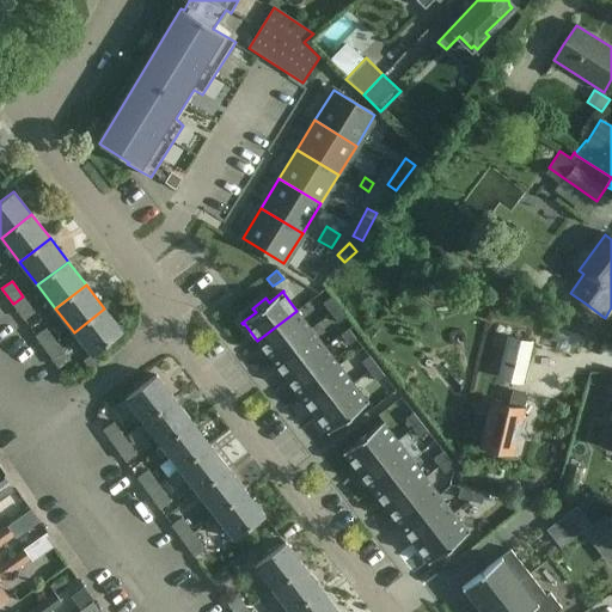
[(23,297),(13,304),(24,320),(35,312),(23,297)]
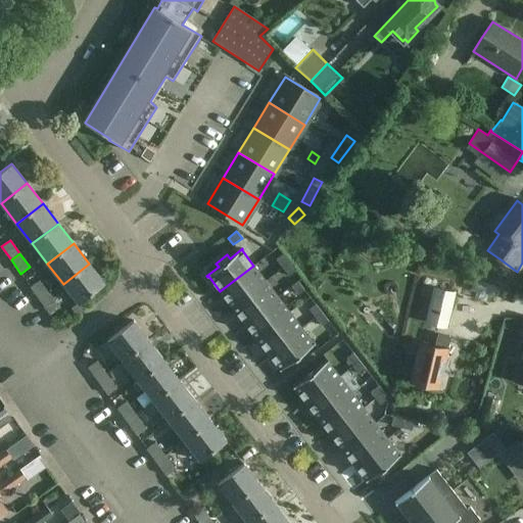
[(283,254),(276,259),(283,268),(289,263),(283,254)]
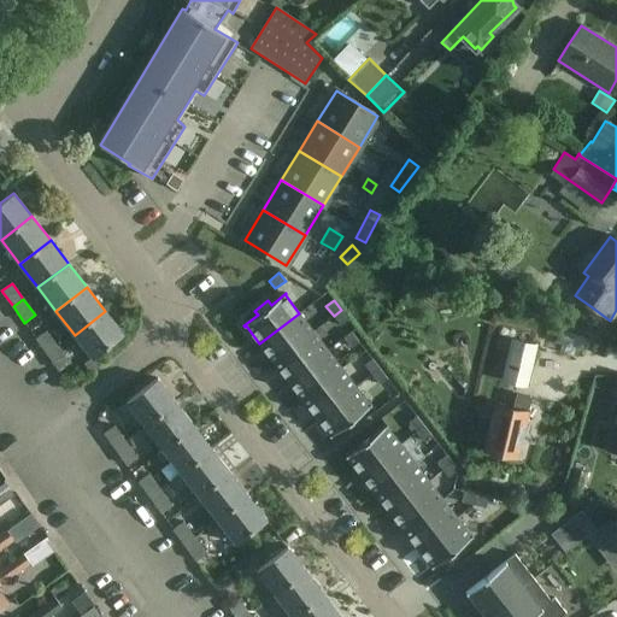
[(341,310),(334,316),(340,325),(348,319),(341,310)]
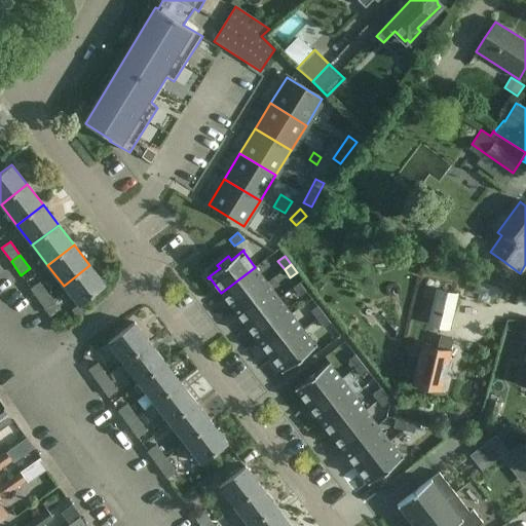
[(89,265),(64,286),(78,304),(79,305),(105,285),(89,265)]
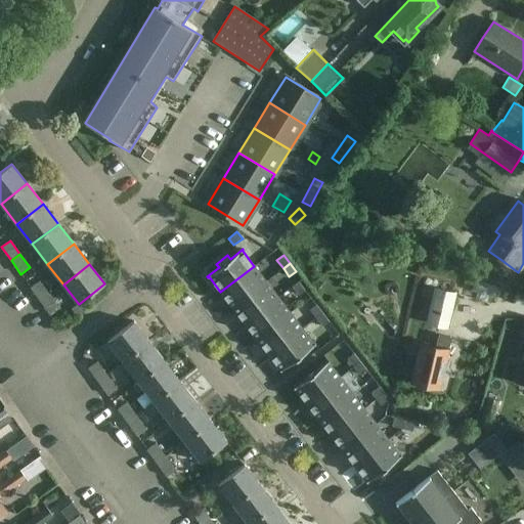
[(254,266),(220,292),(232,307),(266,281),(254,266)]
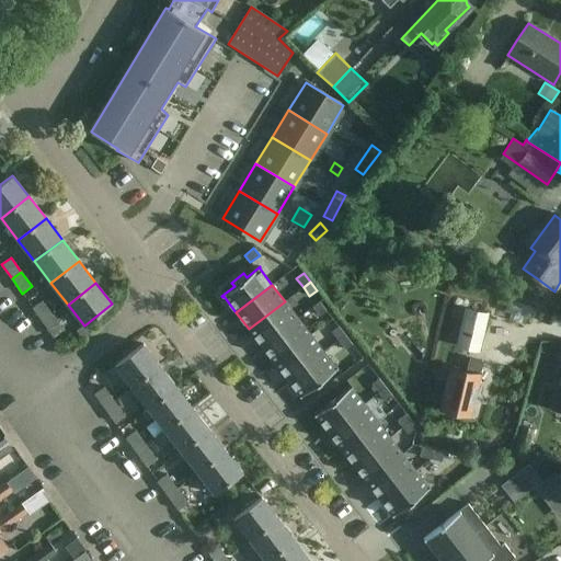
[(42,301),(33,308),(43,323),(53,316),(42,301)]
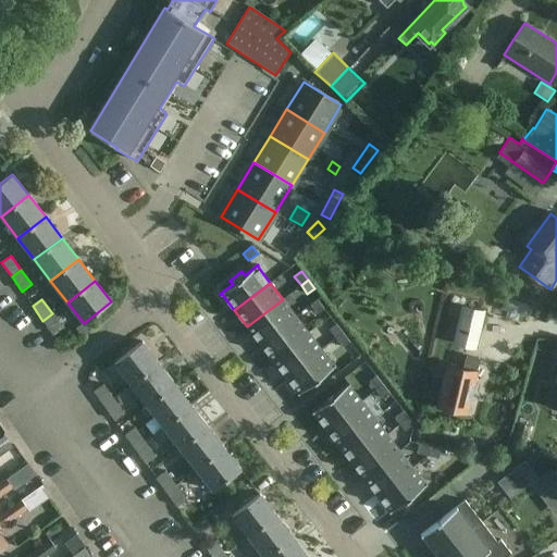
[(283,299),(247,326),(260,344),(296,316),(283,299)]
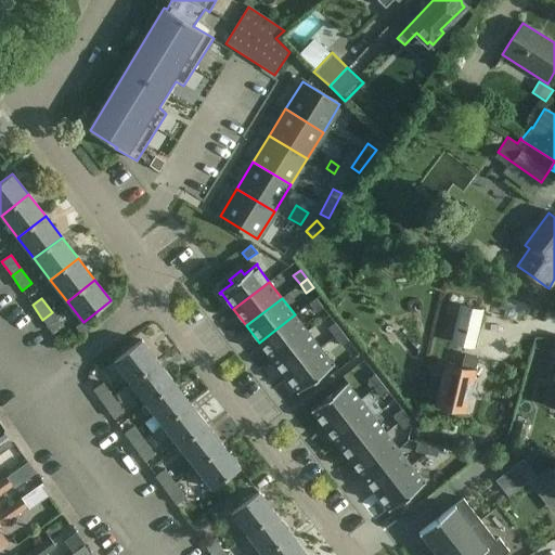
[(317,298),(309,304),(315,313),(323,308),(317,298)]
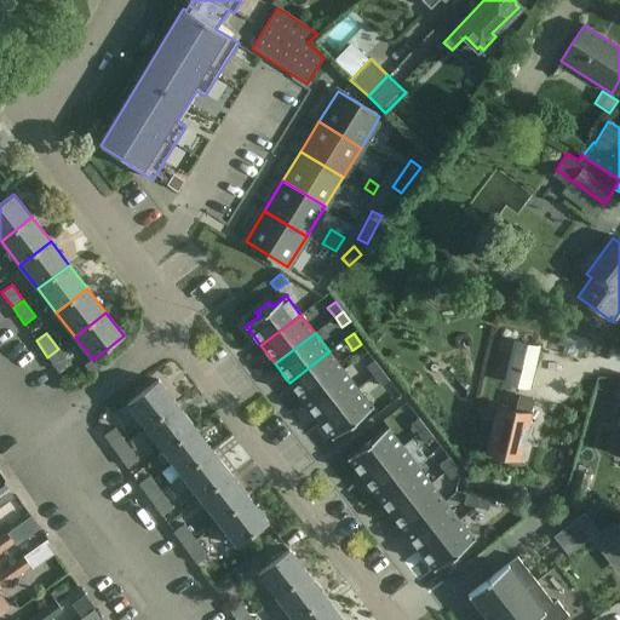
[(503,383),(505,383),(529,389),(539,346),(514,340),(503,383)]
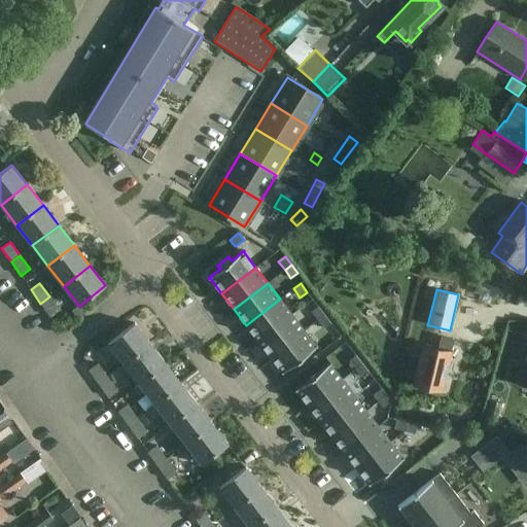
[(40,304),(49,317),(59,311),(49,296),(40,304)]
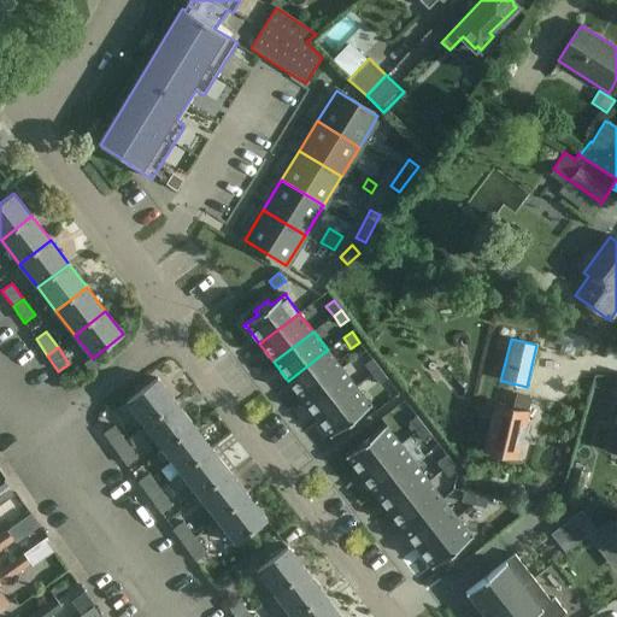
[(328,350),(288,381),(301,399),(341,369),(328,350)]
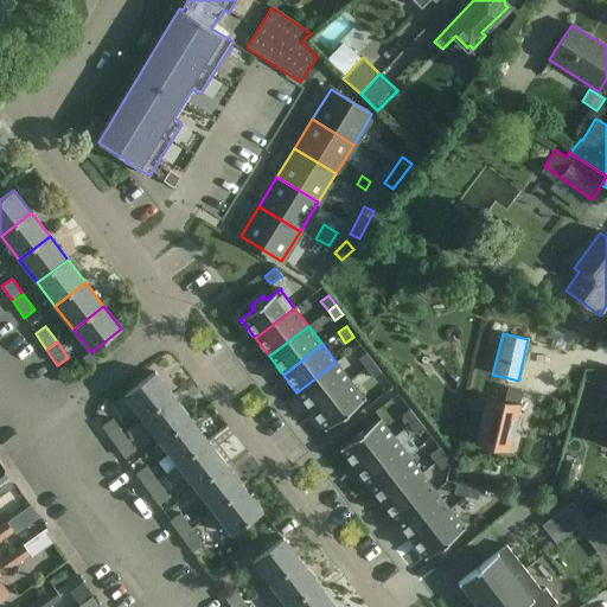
[(90,351),(82,358),(89,366),(97,360),(91,352),(90,351)]
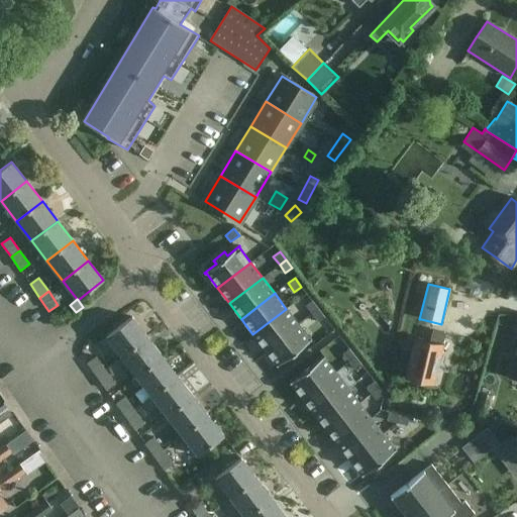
[(312,301),(305,306),(312,314),(318,309),(312,301)]
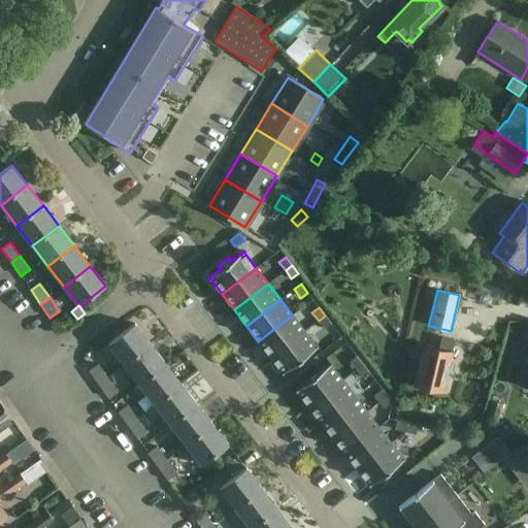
[(292,316),(258,341),(270,357),(304,331),(292,316)]
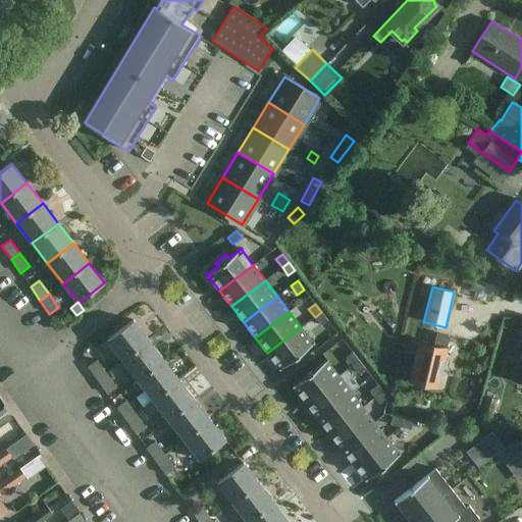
[(321,312),(315,317),(321,325),(327,320),(321,312)]
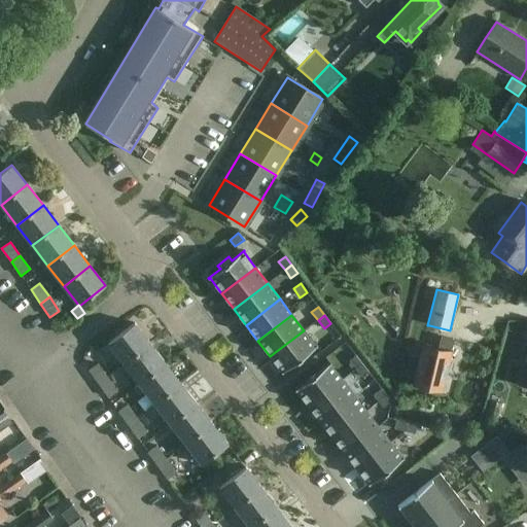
[(115,352),(124,363),(150,343),(134,323),(101,349),(107,358),(115,352)]
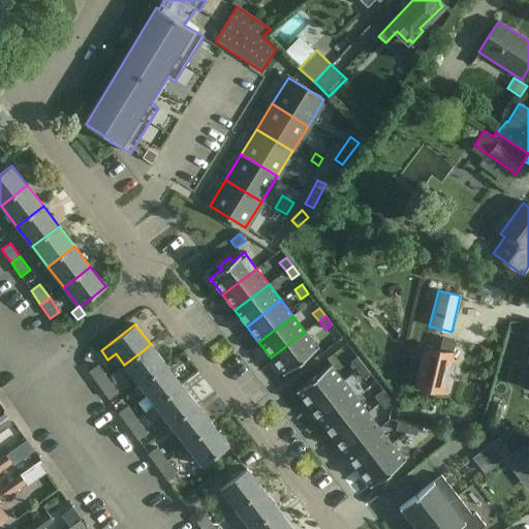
[(305,332),(271,358),(283,373),(282,374),(283,375),(318,347),(317,346),(317,347),(305,332)]
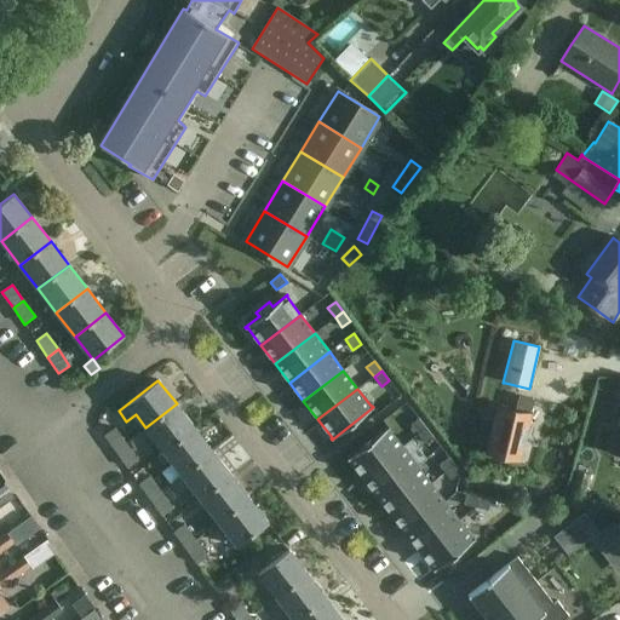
[(532,400),(520,397),(516,412),(499,408),(489,452),(518,459),(529,414),(532,400)]
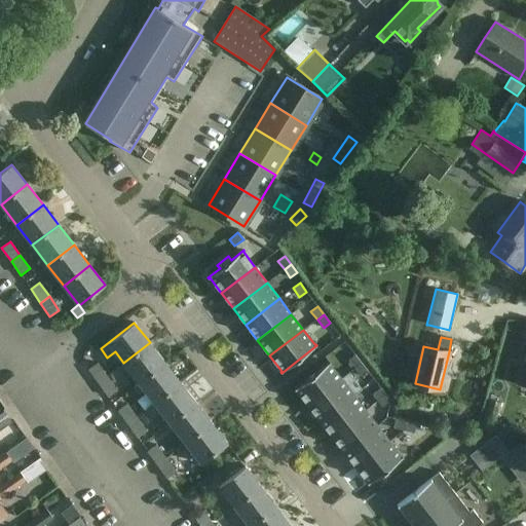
[(98,382),(108,397),(117,390),(111,383),(128,370),(139,383),(165,363),(150,342),(123,363),(106,376),(98,382)]
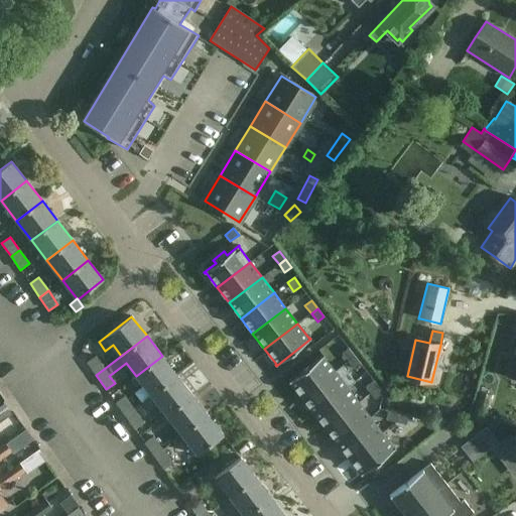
[(349,348),(342,353),(348,361),(355,356),(349,348)]
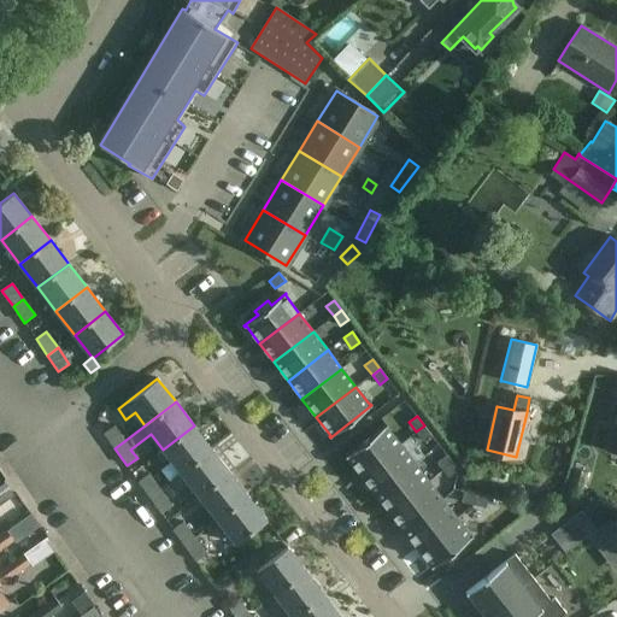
[(387,424),(345,457),(346,458),(347,457),(360,475),(400,445),(400,444),(387,427),(387,425),(387,424)]
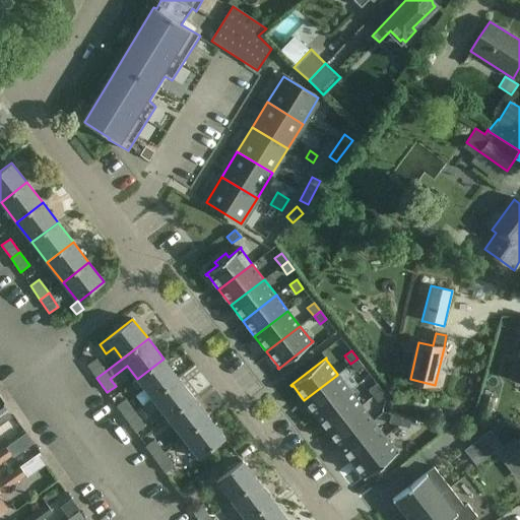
[(153,398),(179,379),(164,359),(137,379),(138,379),(132,384),(136,390),(143,385),(153,398)]
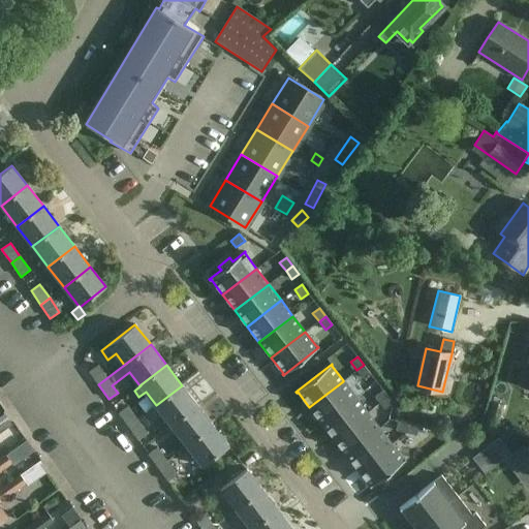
[(364,365),(356,370),(364,379),(370,373),(364,365)]
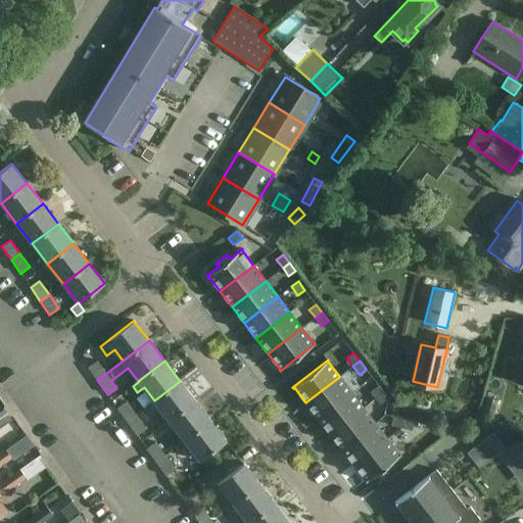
[(97,362),(88,368),(97,380),(105,374),(97,362)]
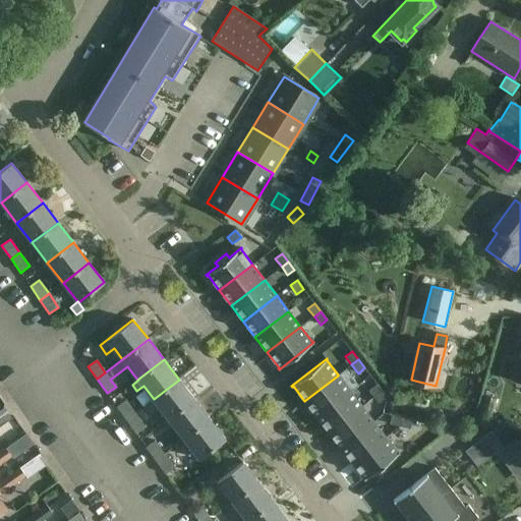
[(338,375),(304,401),(316,416),(350,391),(350,392),(358,386),(346,369),(338,374),(338,375)]
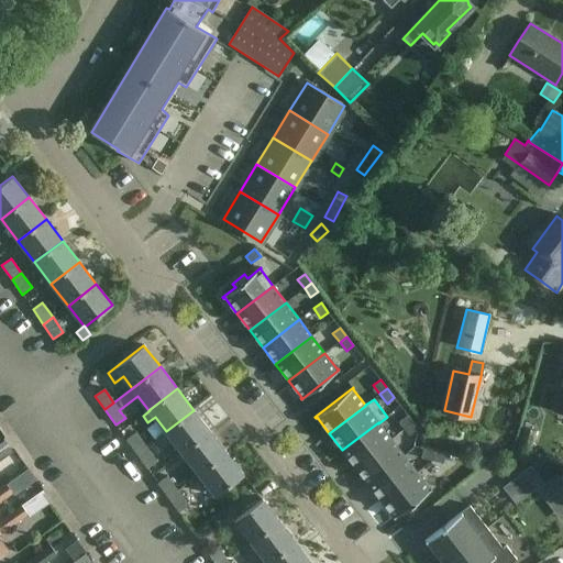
[(183,453),(210,431),(194,410),(166,431),(157,438),(163,446),(172,440),(183,453)]
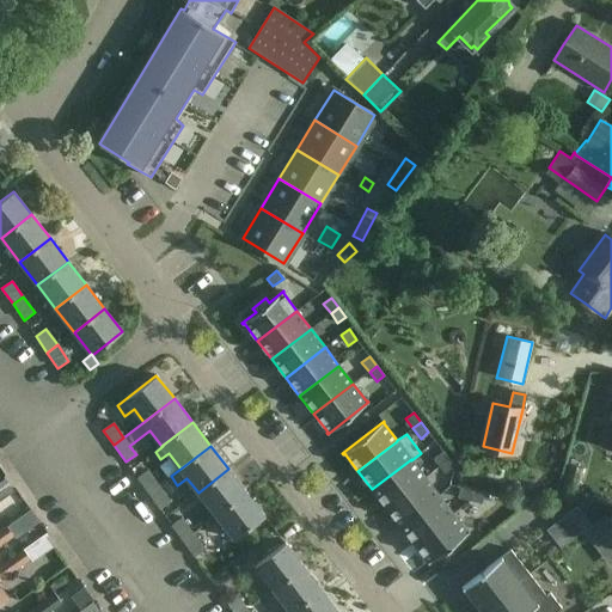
[(444,451),(435,458),(441,465),(450,459),(444,451)]
